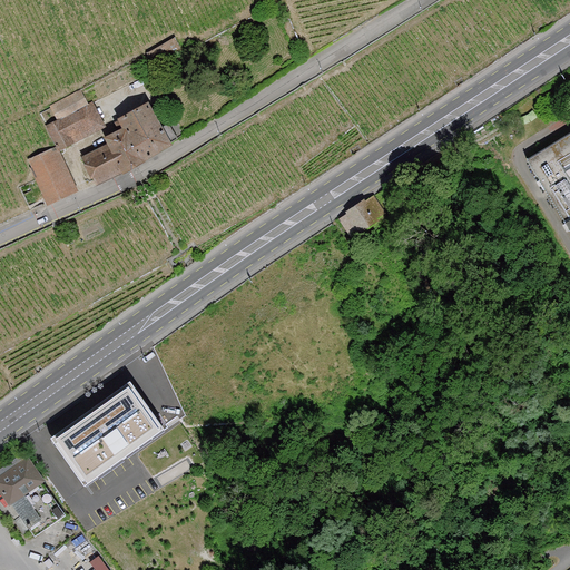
[(157,67),(183,52),(176,39),(149,53),(157,67)]
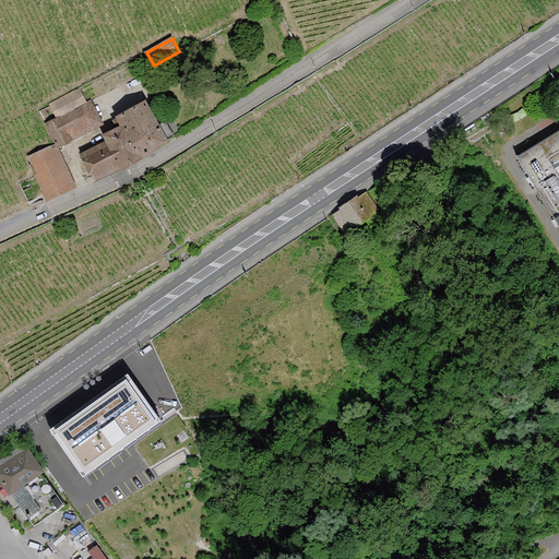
[(26,158),(48,202),(78,188),(59,149),(105,127),(92,100),(86,103),(80,91),(49,105),(57,119),(46,125),(56,144),(26,158)]
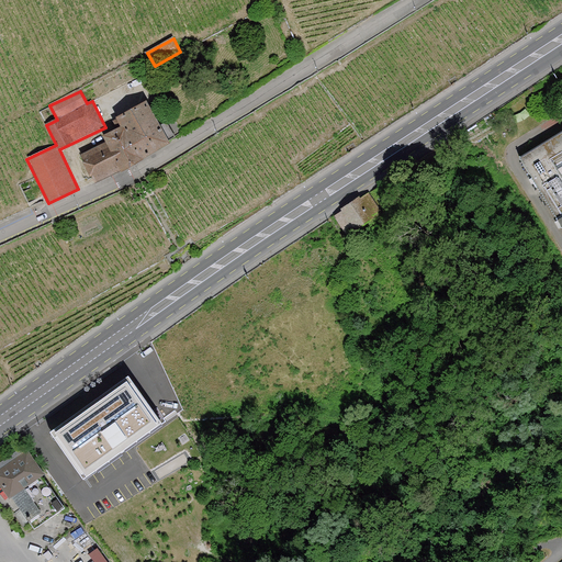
[(96,183),(168,146),(146,103),(114,120),(119,130),(101,138),(104,145),(82,156),(96,183)]
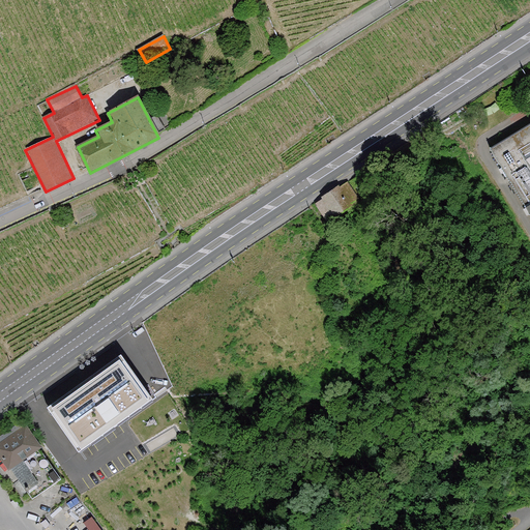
[(529,127),(491,151),(529,216),(529,127)]
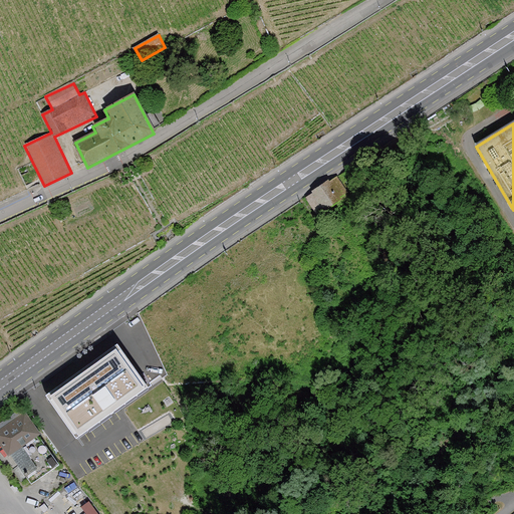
[(322,213),(348,197),(336,178),(310,195),(322,213)]
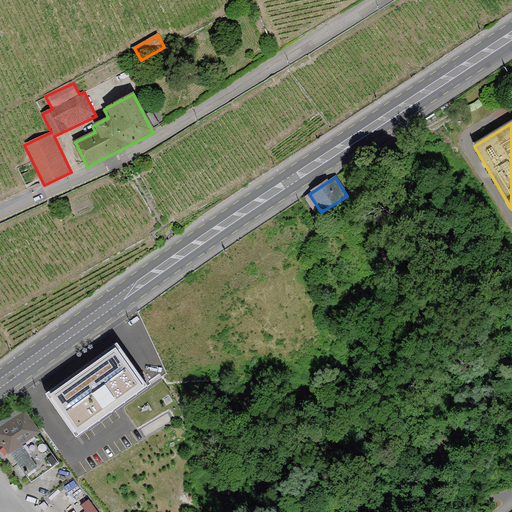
[(126,339),(51,394),(83,438),(158,383),(126,339)]
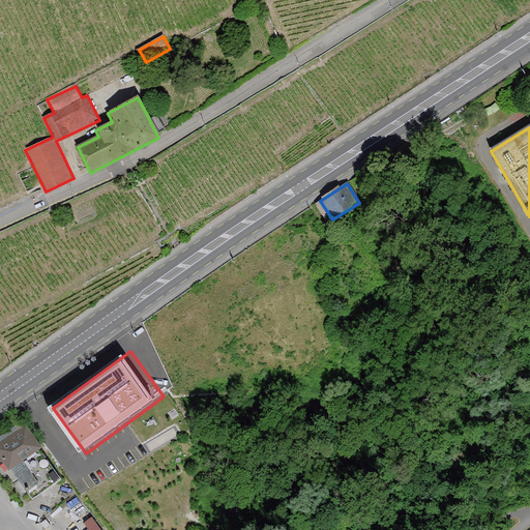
[(22,423),(0,439),(0,454),(33,499),(62,477),(22,423)]
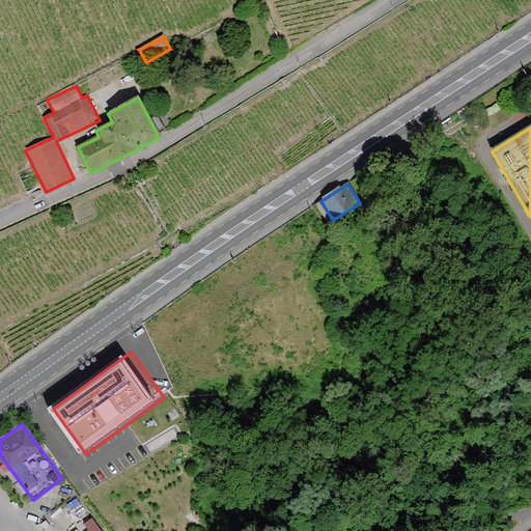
[(107,530),(94,513),(85,521),(93,530),(107,530)]
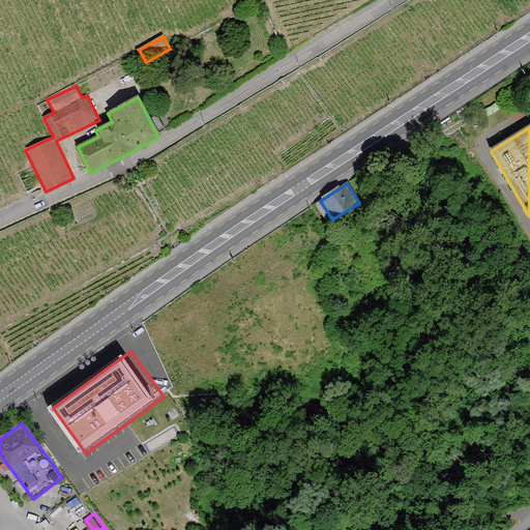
All buildings are outlined.
